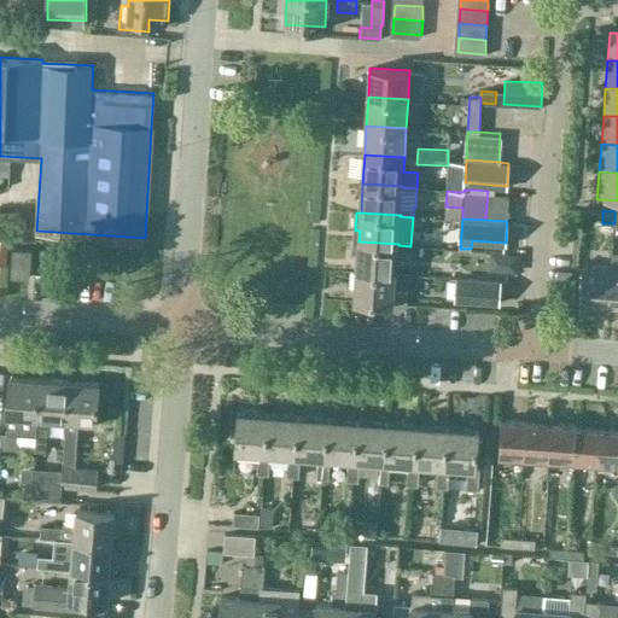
[(397,261),(398,245),(398,244),(359,242),(357,270),(397,273),(404,273),(404,261),(397,261)]
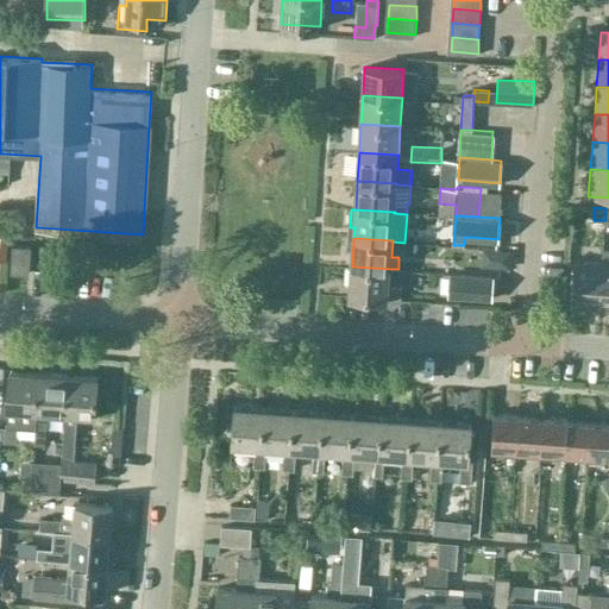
[(27,270),(29,245),(11,244),(8,269),(27,270)]
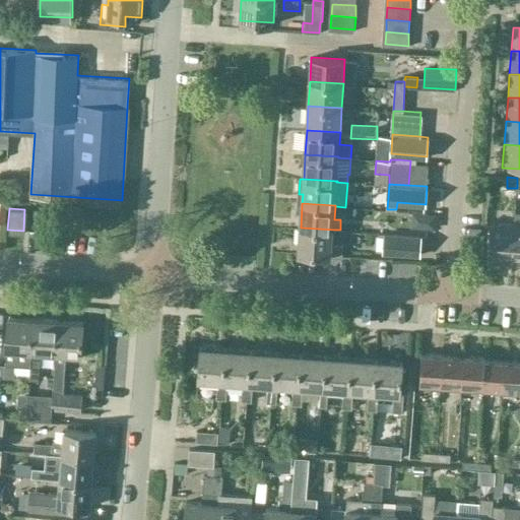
[(395,234),(396,209),(387,209),(386,233),(395,234)]
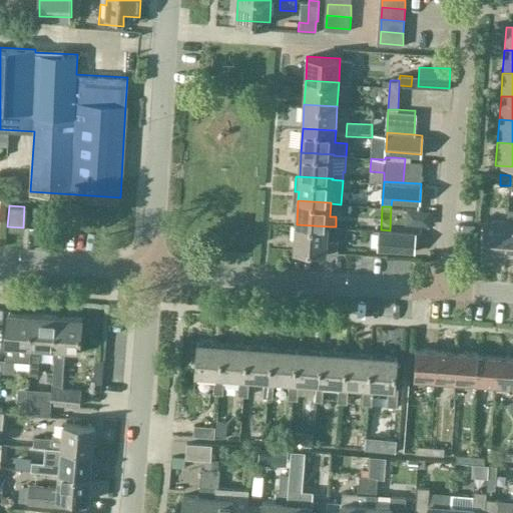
[(422,211),(421,225),(429,226),(430,211),(422,211)]
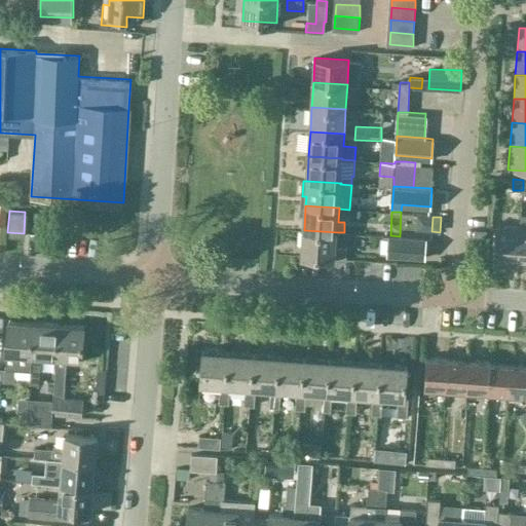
[(518,263),(520,223),(497,222),(494,262),(518,263)]
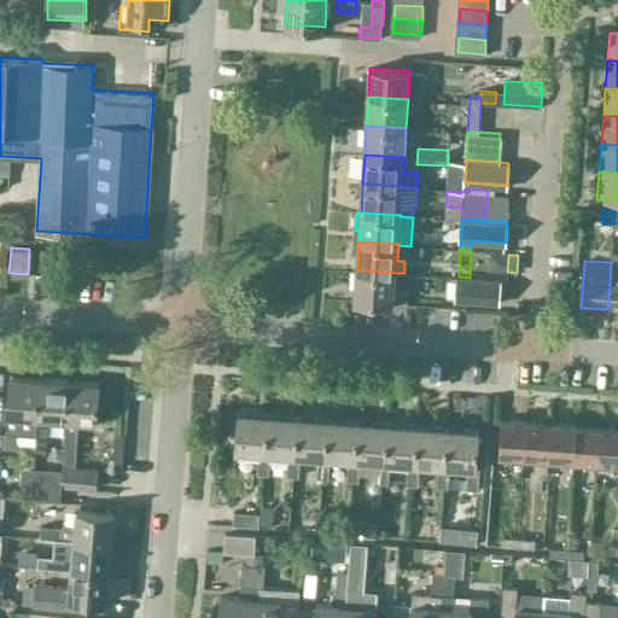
[(396,289),(397,273),(357,270),(355,301),(395,302),(408,303),(409,290),(396,289)]
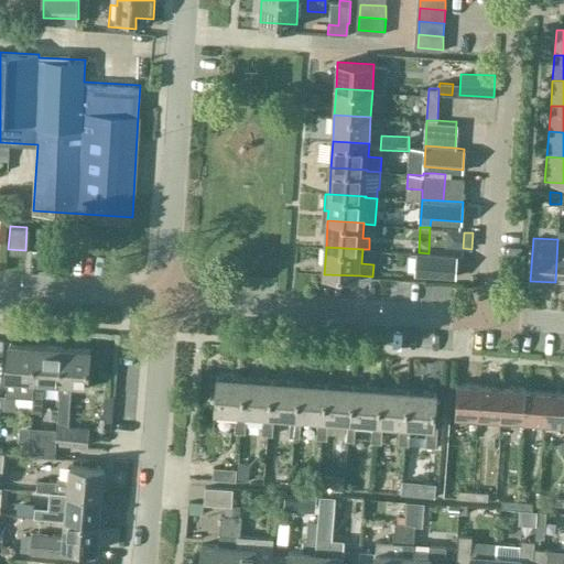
[(457,255),(429,253),(419,252),(418,273),(456,275),(457,255)]
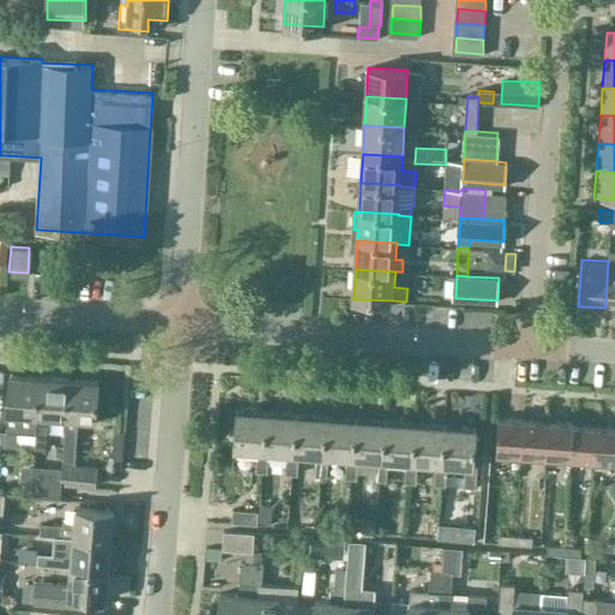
[(0,458),(1,459),(3,446),(21,448),(21,442),(35,443),(35,434),(39,376),(9,374),(6,411),(9,411),(6,431),(0,430),(0,458)]
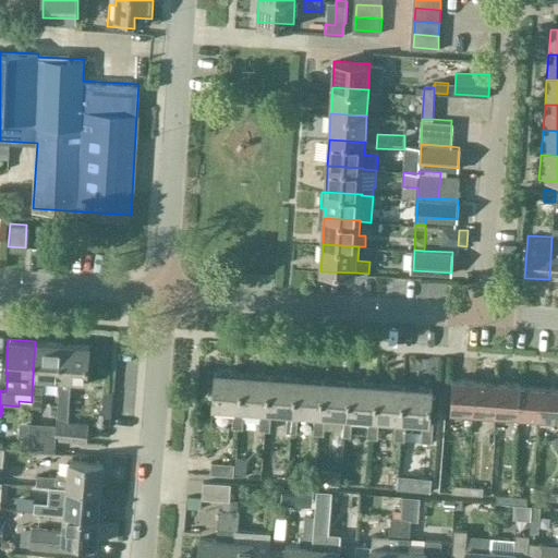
[(59,377),(62,343),(35,341),(32,393),(32,402),(32,407),(41,408),(44,376),(59,377)]
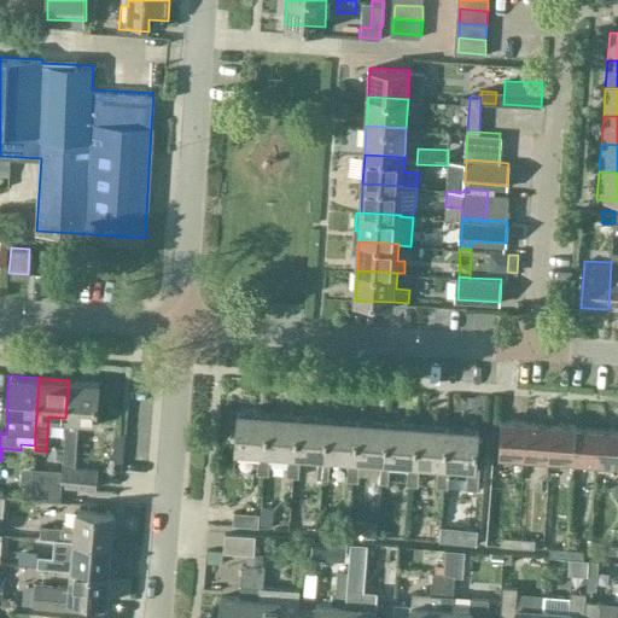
[(98,383),(69,380),(65,418),(66,418),(64,466),(63,466),(62,482),(66,483),(65,488),(97,490),(98,470),(75,467),(79,418),(95,419),(98,383)]
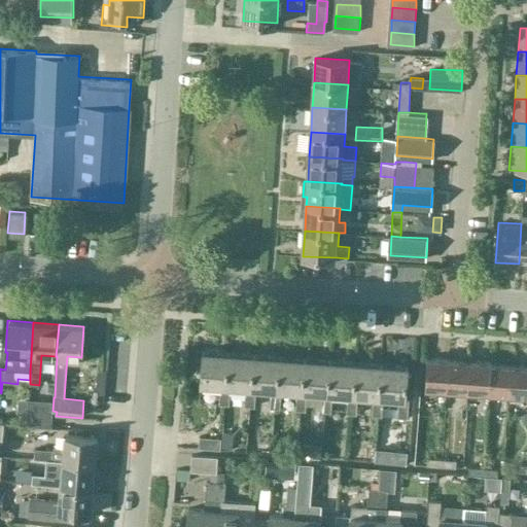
[(227,385),(230,352),(204,351),(202,383),(220,385),(219,403),(230,405),(231,385),(227,385)]
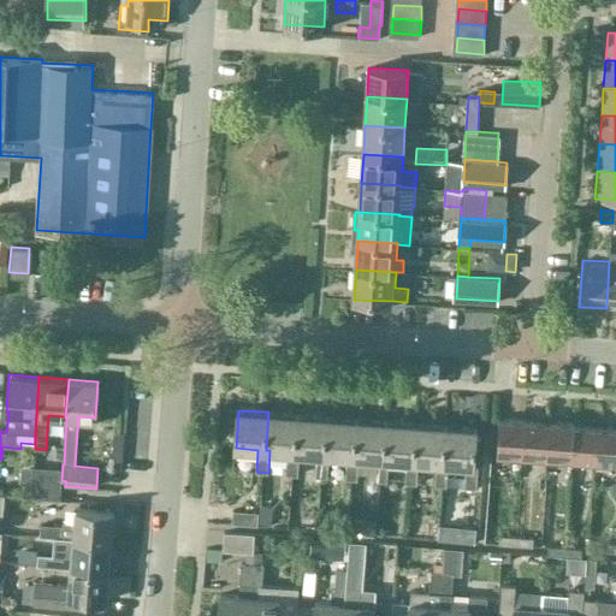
[(297,452),(300,414),(268,412),(266,450),(270,450),(288,451),(286,474),(298,475),(300,452),(297,452)]
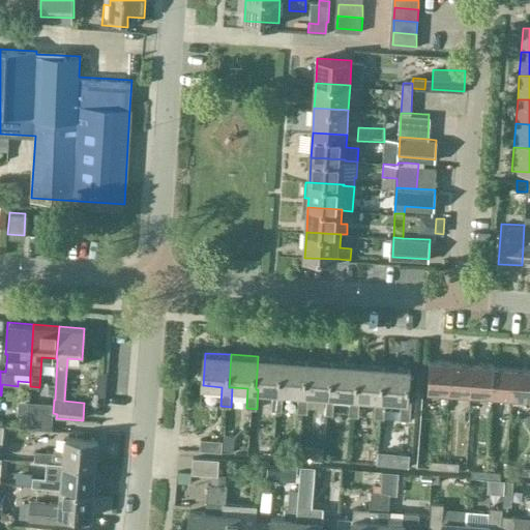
[(281,391),(283,358),(258,356),(256,389),(258,389),(273,390),(272,410),(283,411),(284,391),(281,391)]
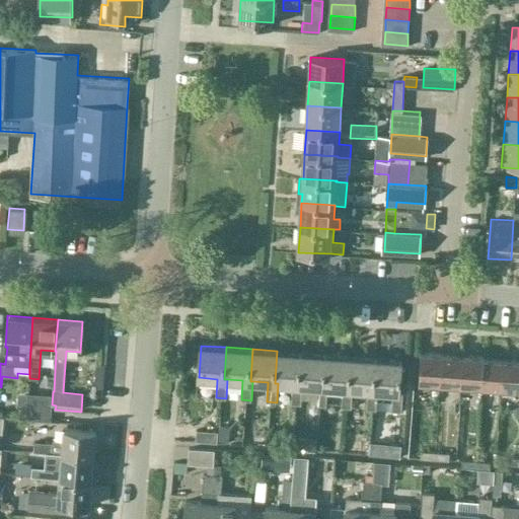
[(441,384),(443,351),(423,350),(421,383),(441,384)]
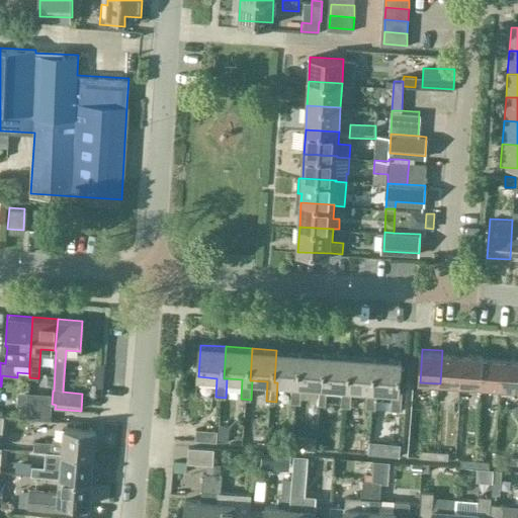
[(299,383),(303,352),(276,350),(274,382),(277,382),(291,383),(290,403),(300,404),(303,384),(299,383)]
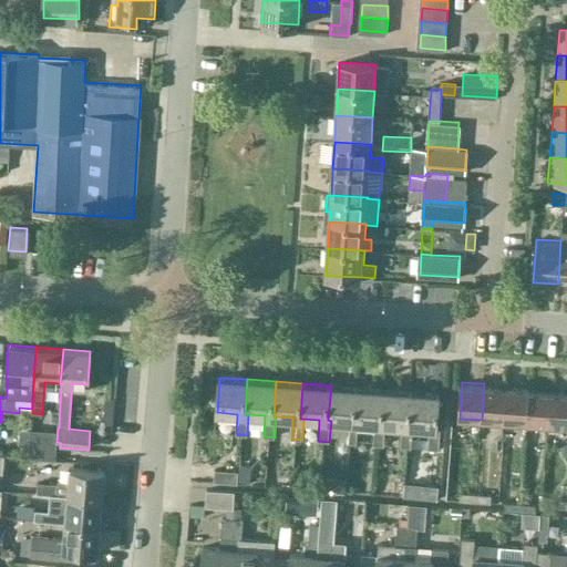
[(504,422),(506,384),(484,383),(482,420),(504,422)]
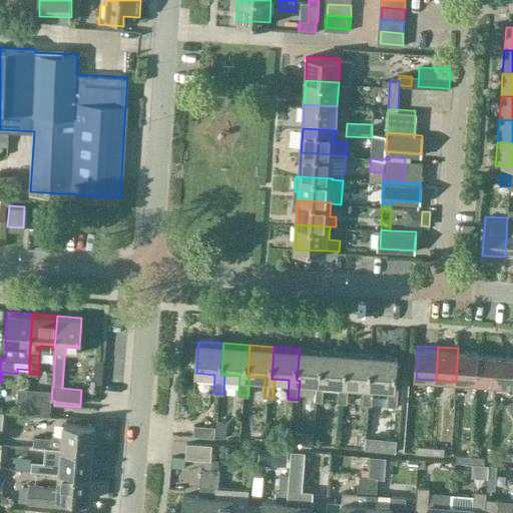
[(476,383),(478,350),(458,348),(456,382),(476,383)]
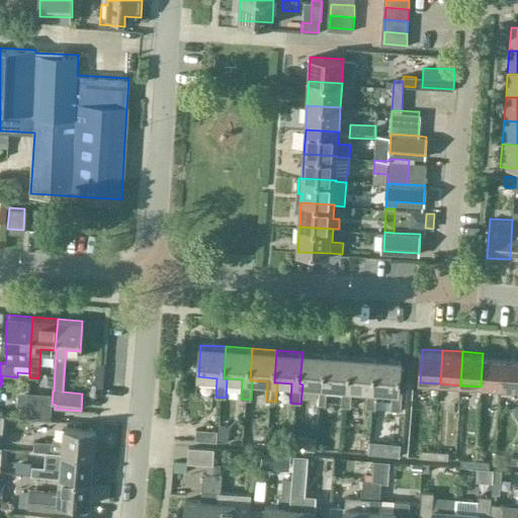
[(325,385),(327,354),(303,352),(299,383),(303,384),(317,385),(316,405),(326,406),(328,385),(325,385)]
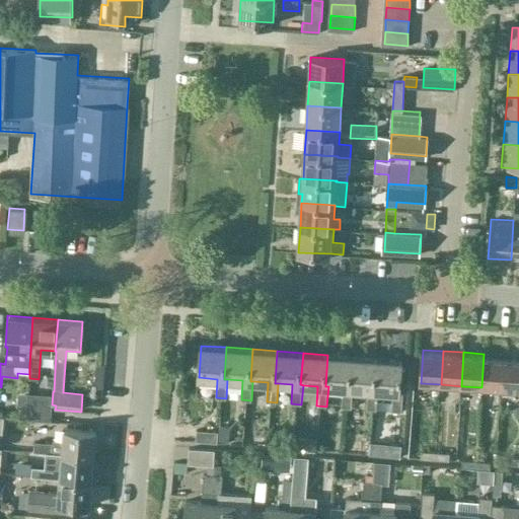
[(502,388),(504,358),(488,357),(488,354),(484,354),(482,387),(502,388)]
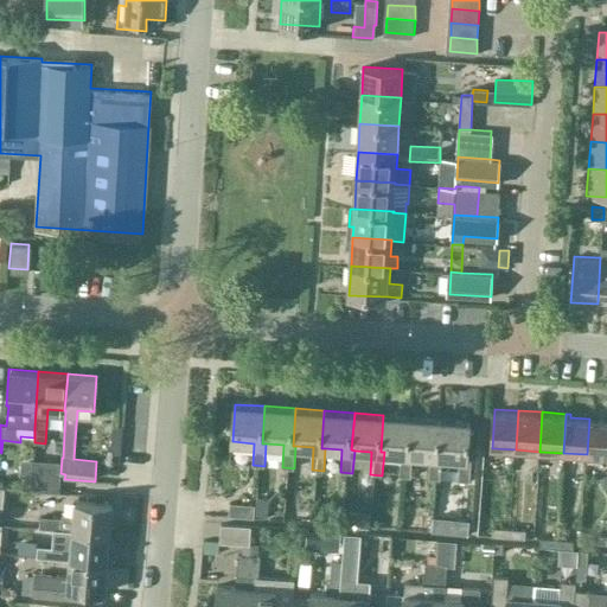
[(410,454),(413,416),(383,415),(381,452),(384,452),(401,453),(400,477),(411,477),(413,454),(410,454)]
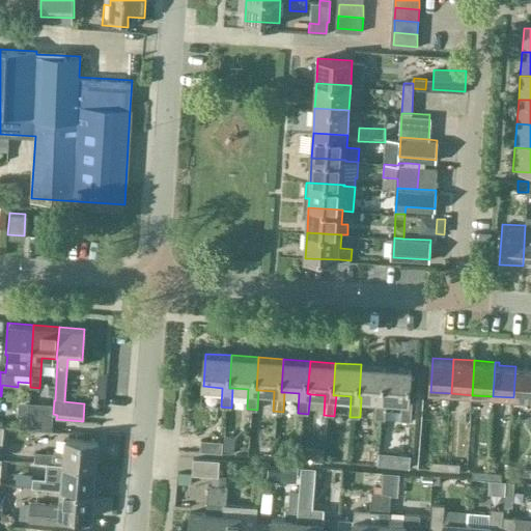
[(385,399),(387,366),(361,364),(359,397),(361,397),(376,398),(375,418),(386,419),(387,399),(385,399)]
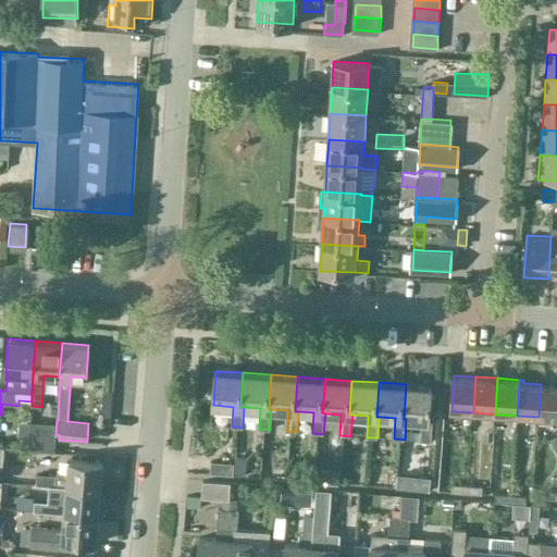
[(433,386),(406,384),(404,419),(406,419),(421,420),(420,441),(432,442),(433,421),(431,421),(433,386)]
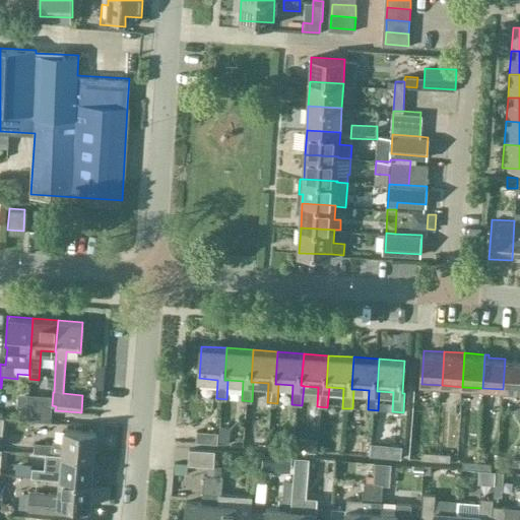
[(519,360),(505,359),(503,389),(519,390),(519,360)]
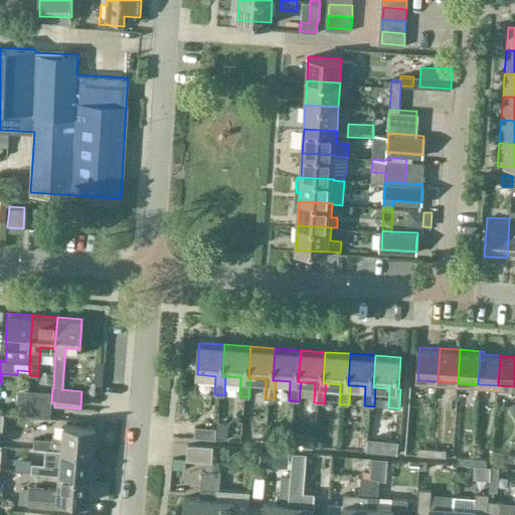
[(51,404),(27,402),(26,416),(50,417),(51,404)]
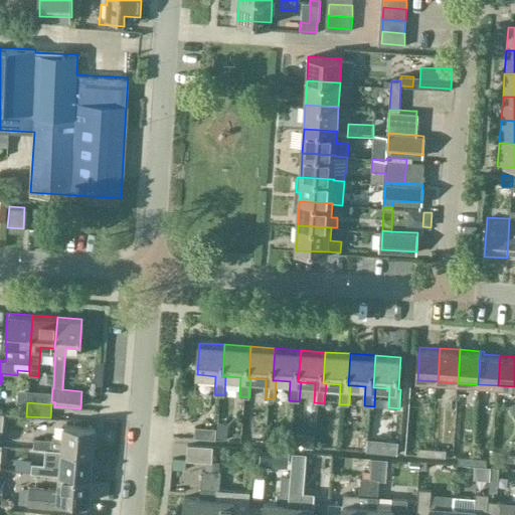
[(228,422),(218,421),(216,440),(227,441),(228,422)]
